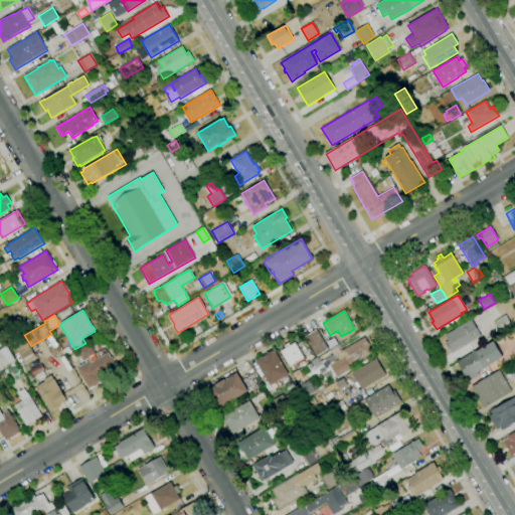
[(500,335),(493,322),(506,315),(513,327),(500,335)]
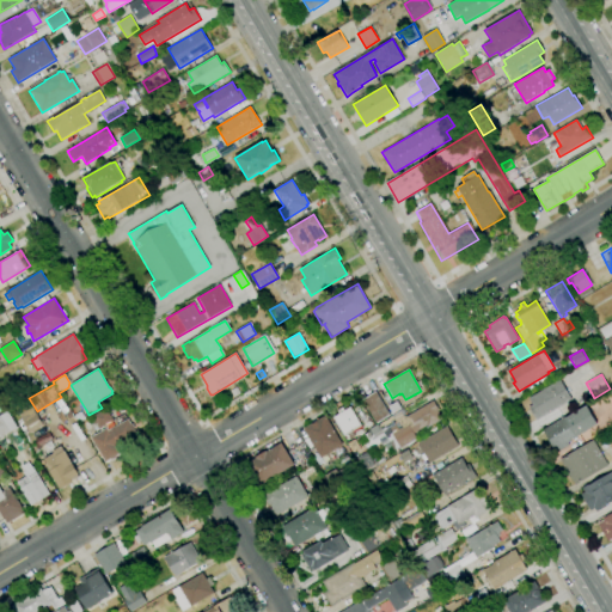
[(537,421),(528,408),(532,405),(528,398),(560,379),(571,399),(537,421)]
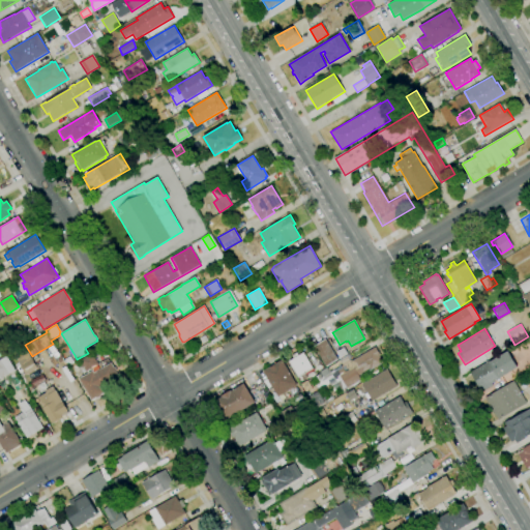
[(326,366),(314,346),(325,339),(337,360),(326,366)]
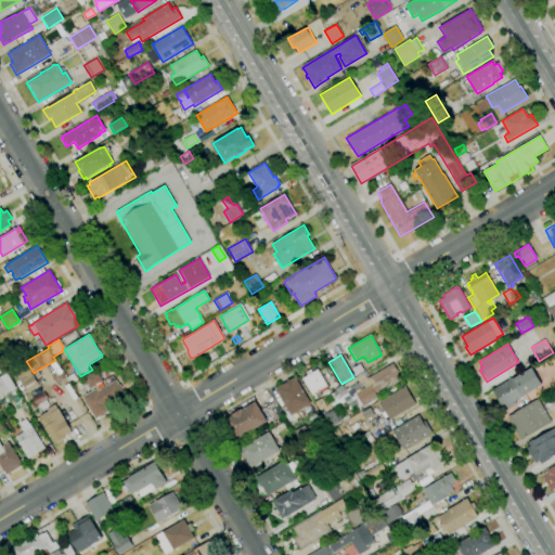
[(363,407),(358,398),(347,405),(344,399),(349,396),(349,395),(343,385),(356,378),(364,374),(368,378),(392,363),(398,373),(397,374),(401,381),(389,387),(387,385),(375,392),(377,398),(363,407)]
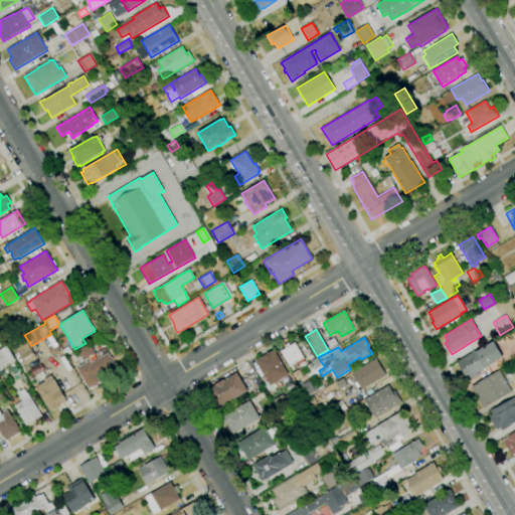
[(331,348),(327,342),(334,338),(338,344),(331,348)]
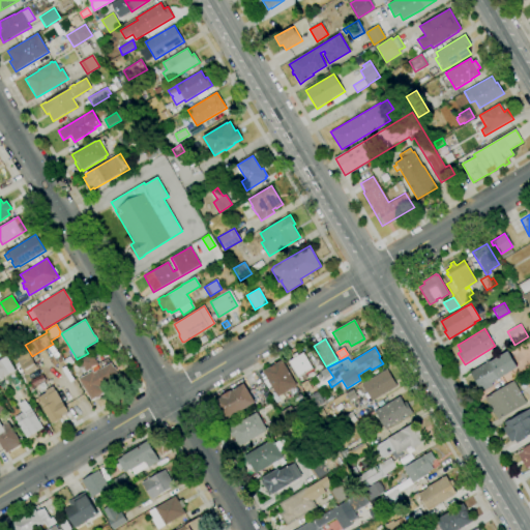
[(484,391),(482,389),(480,390),(470,372),(489,360),(490,362),(508,351),(518,367),(499,379),(492,383),(494,385),(484,391)]
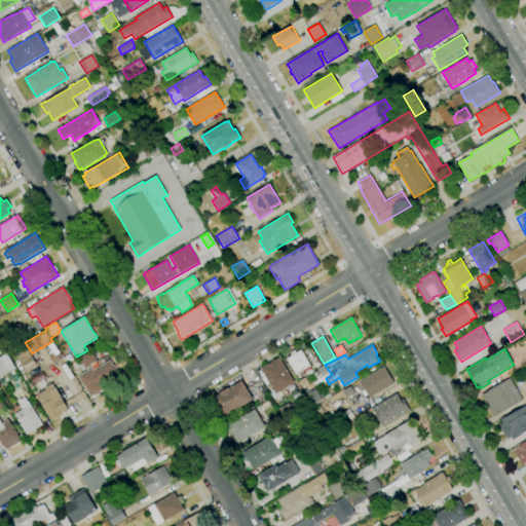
[(26,373),(16,357),(28,349),(37,366),(26,373)]
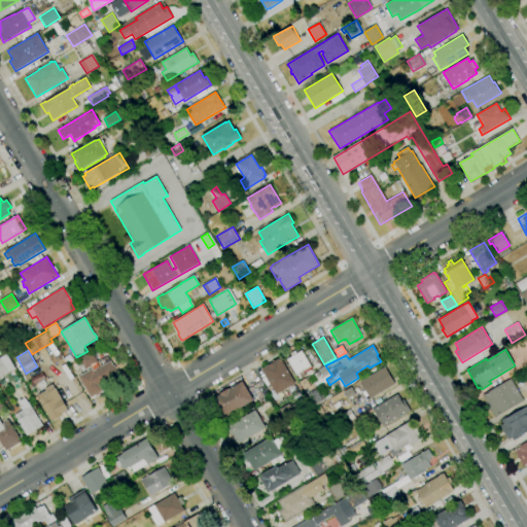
[(301,378),(299,374),(296,376),(287,359),(292,356),(290,353),(294,351),(296,354),(302,351),(312,369),(305,373),(304,371),(303,372),(305,375),(301,378)]
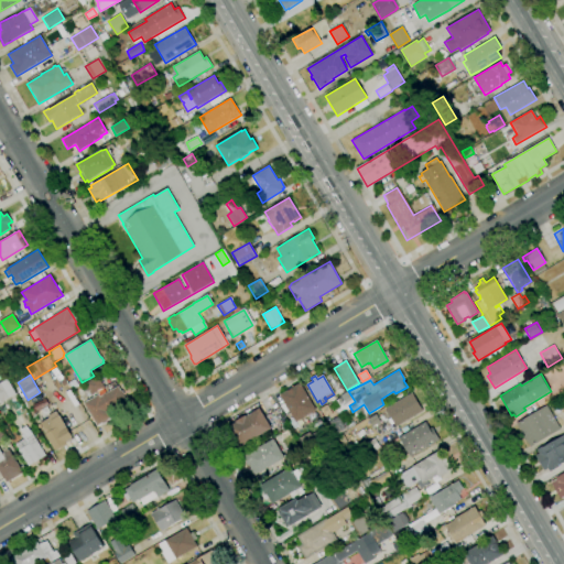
[(85,383),(98,377),(105,389),(91,396),(85,383)]
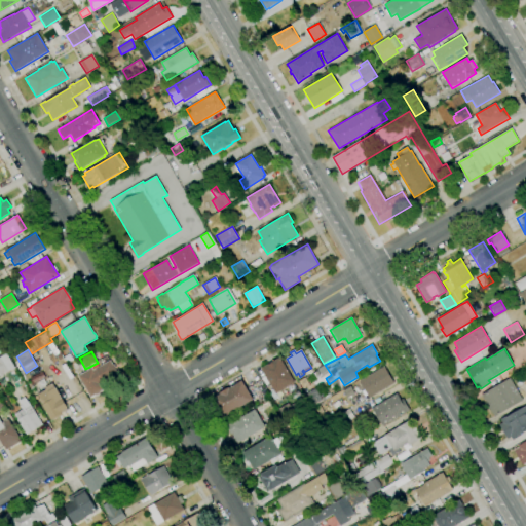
[(0,357),(5,353),(10,361),(14,368),(0,377),(0,357)]
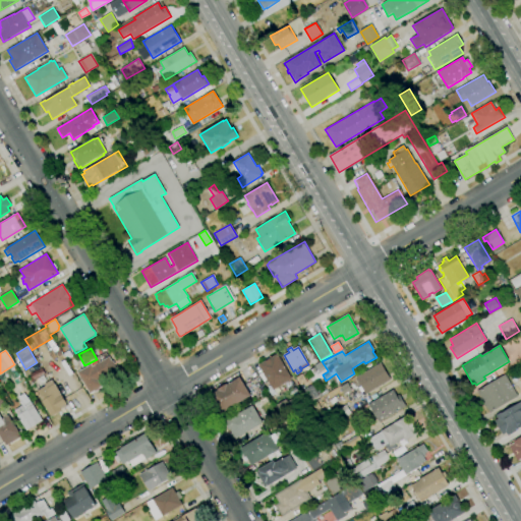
[(273,391),(257,365),(277,354),(291,379),(273,391)]
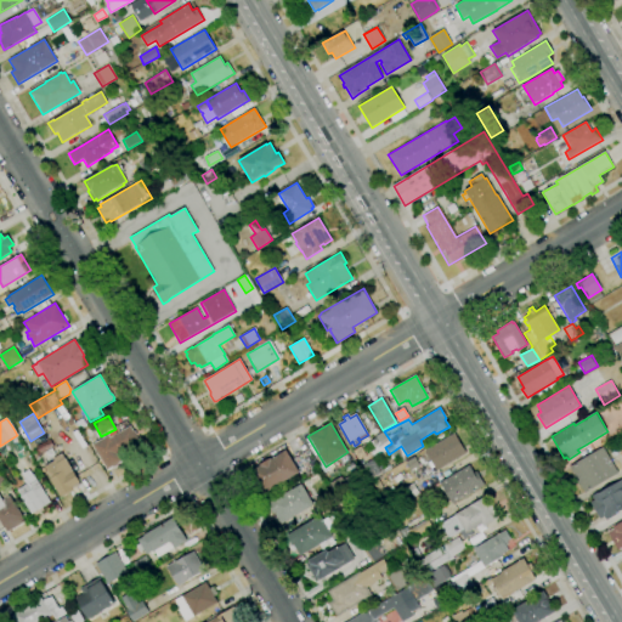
[(106,470),(91,446),(95,444),(108,435),(111,437),(113,436),(113,435),(117,433),(117,434),(130,427),(140,442),(119,453),(123,461),(106,470)]
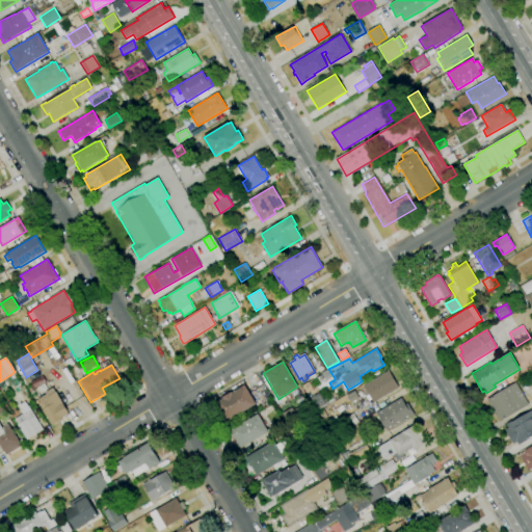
[(322,383),(318,376),(321,374),(321,373),(327,370),(333,377),(326,380),(322,383)]
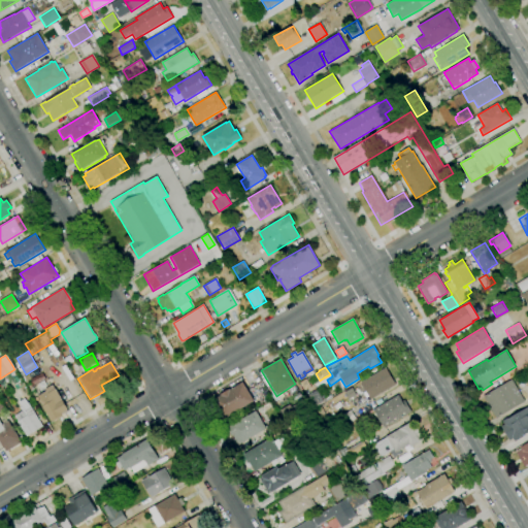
[(370,399),(369,396),(366,398),(363,393),(365,392),(360,383),(386,368),(396,385),(370,399)]
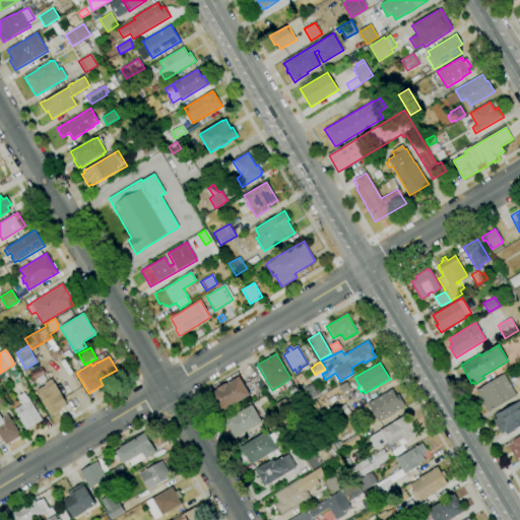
[(489,412),(484,405),(482,406),(478,398),(479,397),(475,390),(504,374),(517,396),(489,412)]
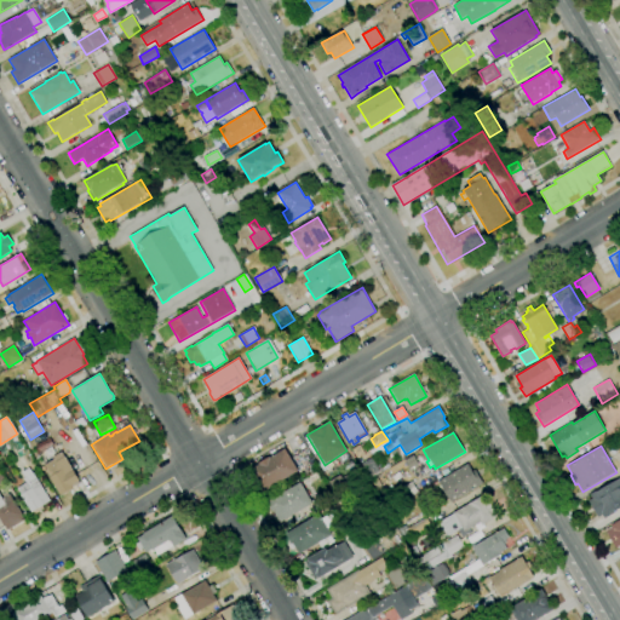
[(263,492),(257,481),(256,482),(248,470),(259,464),(258,464),(269,457),(270,458),(285,448),(298,471),(263,492)]
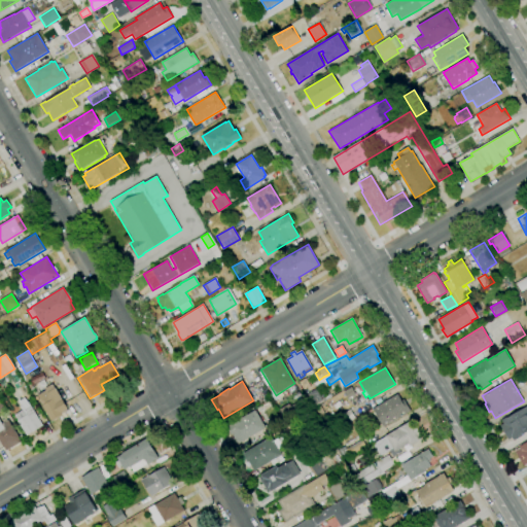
[(51,421),(42,406),(43,406),(37,395),(46,390),(45,388),(53,384),(55,389),(56,388),(63,400),(62,400),(68,411),(61,415),(62,417),(59,418),(59,417),(54,420),(51,421)]
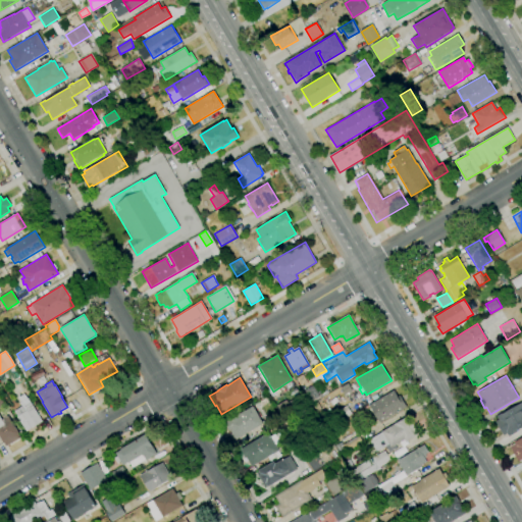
[(310,404),(305,395),(307,394),(305,390),(313,385),(319,397),(318,397),(320,399),(310,404)]
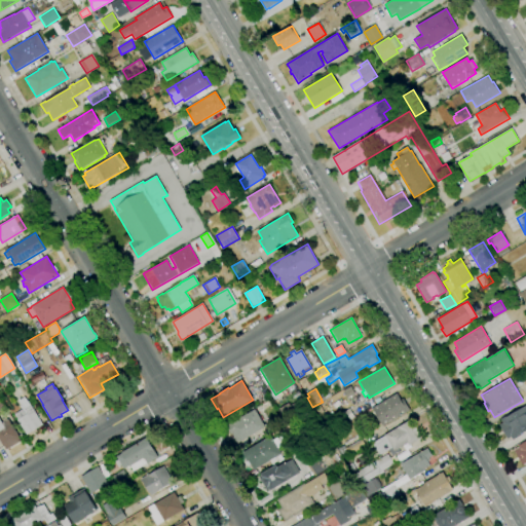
[(383,426),(372,408),(397,393),(401,400),(403,399),(410,410),(383,426)]
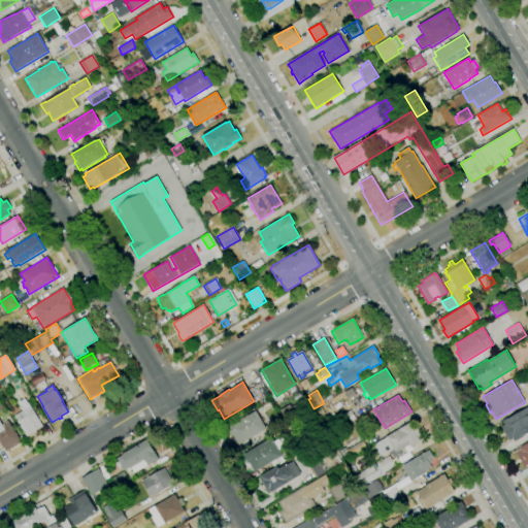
[(30,437),(29,435),(27,437),(18,422),(14,416),(23,410),(21,407),(28,402),(42,427),(36,431),(37,433),(30,437)]
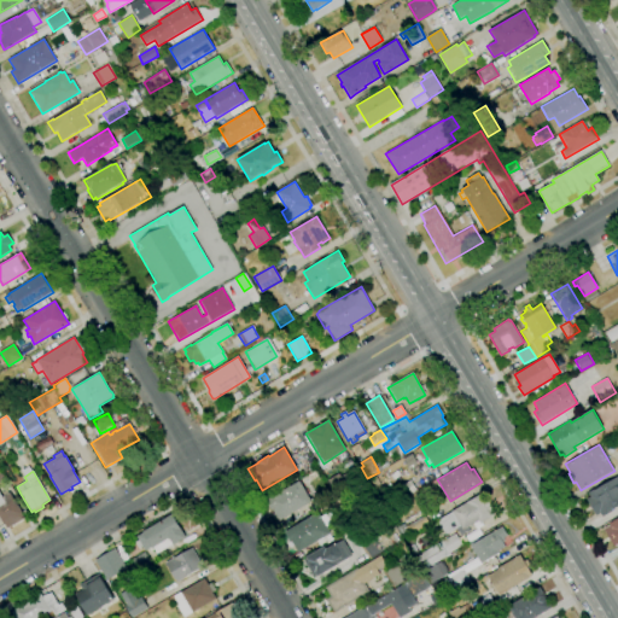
[(375,488),(371,479),(375,476),(380,484),(375,488)]
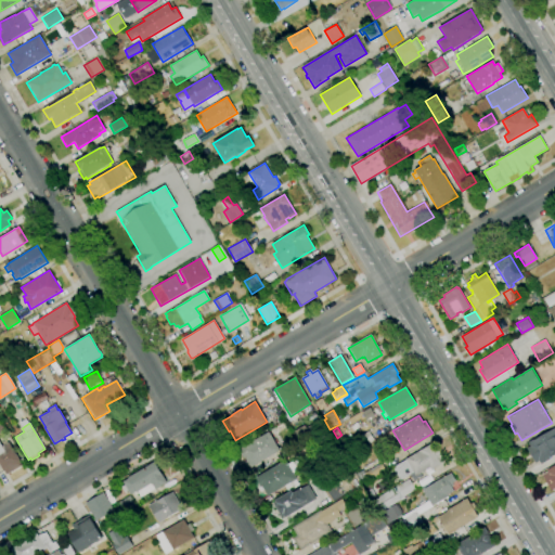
[(541,464),(539,461),(536,463),(527,448),(530,446),(528,442),(537,437),(537,438),(554,427),(554,454),(549,459),(550,460),(541,464)]
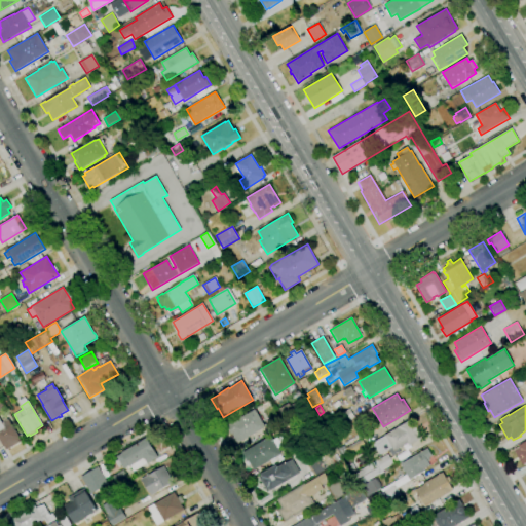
[(343,424),(338,416),(349,408),(354,417),(343,424)]
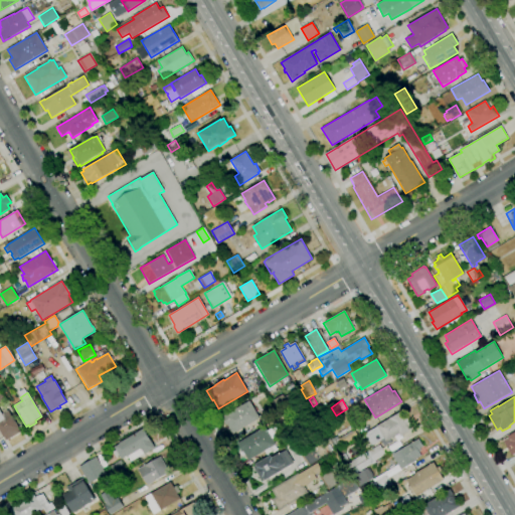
[(233,435),(228,425),(227,426),(222,417),(249,400),(260,417),(233,435)]
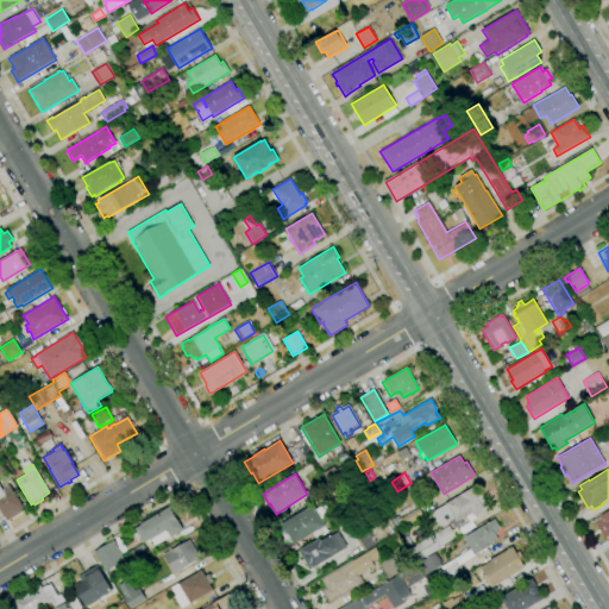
[(318,496),(314,489),(325,482),(328,489),(318,496)]
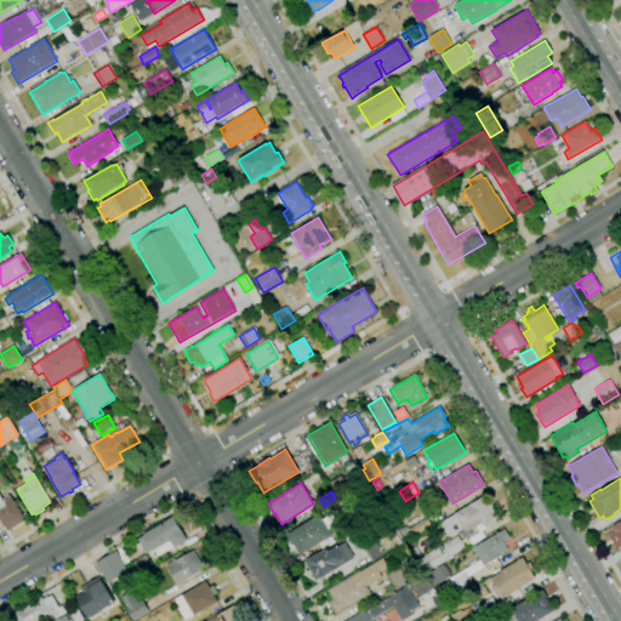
[(7,531),(5,528),(0,519),(0,496),(3,500),(10,495),(24,520),(7,531)]
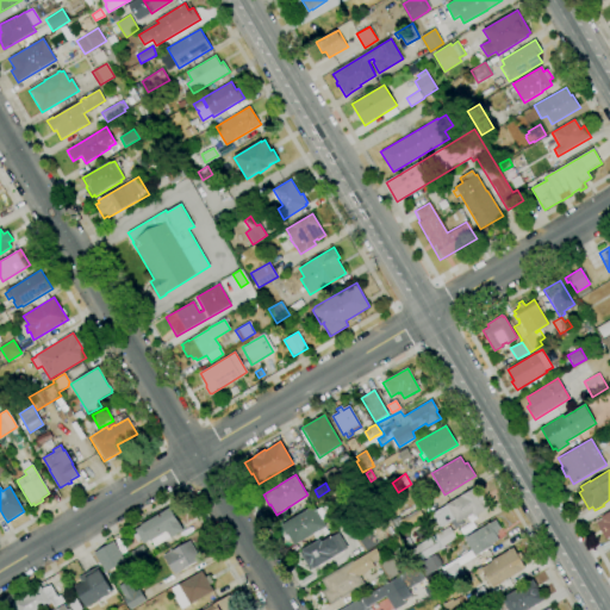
[(455,529),(450,522),(440,529),(431,514),(447,505),(446,505),(462,496),(462,495),(473,489),(477,496),(481,493),(490,508),(485,510),(486,511),(474,518),(472,515),(462,521),(465,524),(455,529)]
